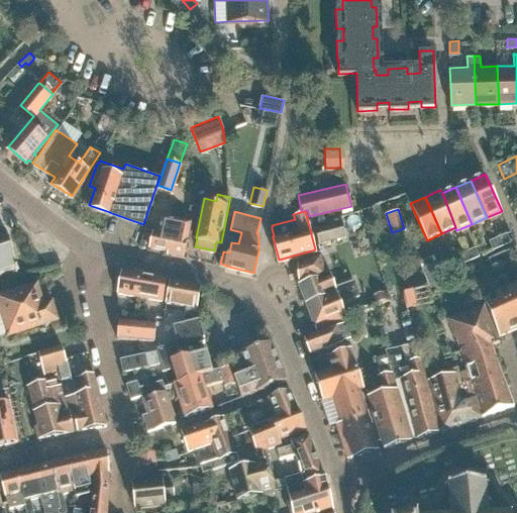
[(153,228),(150,245),(169,249),(168,252),(184,255),(191,220),(160,213),(157,229),(153,228)]
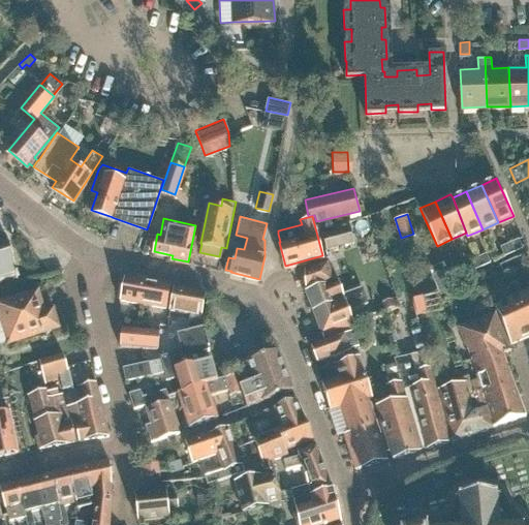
[(348,223),(321,230),(325,248),(353,241),(348,223)]
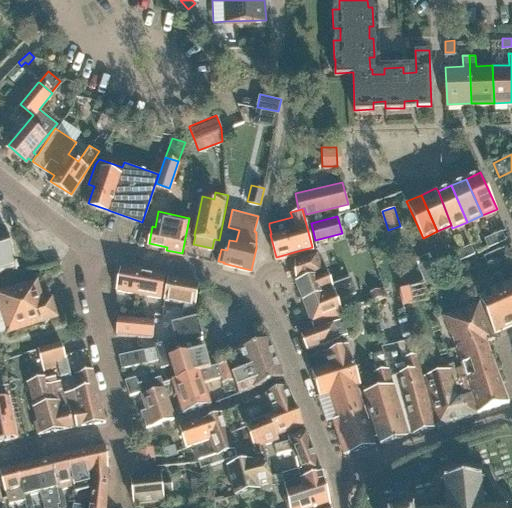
[(0,270),(16,265),(4,228),(0,229),(0,270)]
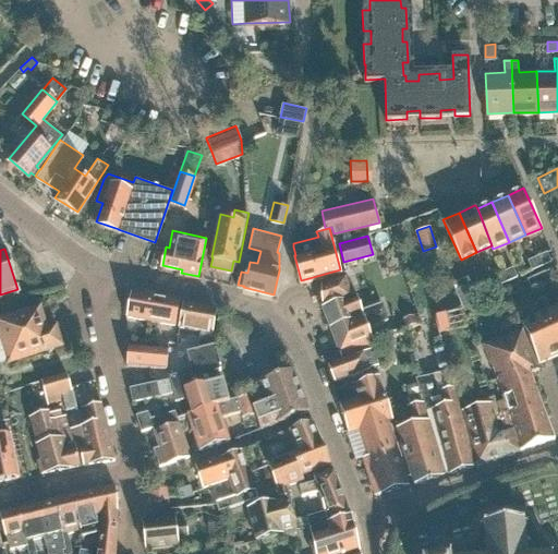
[(547,250),(537,254),(541,263),(550,259),(547,250)]
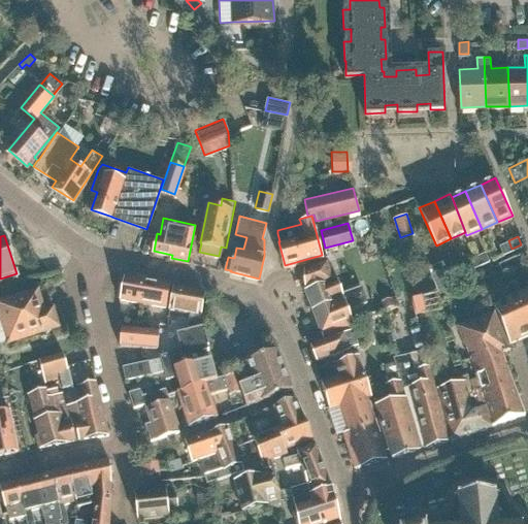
[(512,249),(508,240),(499,244),(503,253),(512,249)]
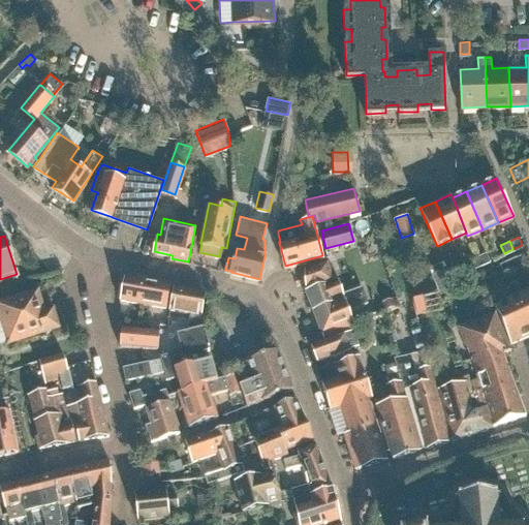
[(486,251),(477,255),(480,264),(490,259),(486,251)]
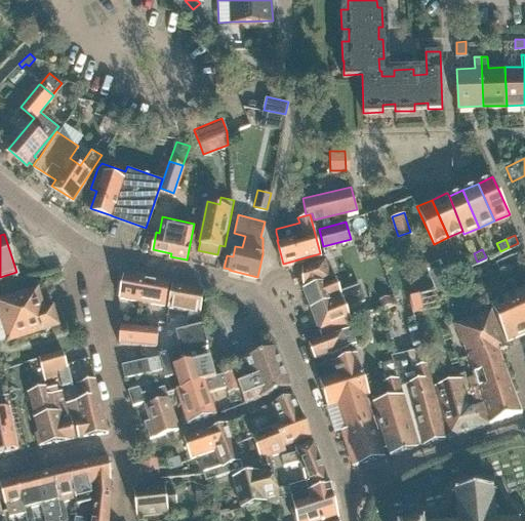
[(477,262),(474,253),(465,257),(468,266),(477,262)]
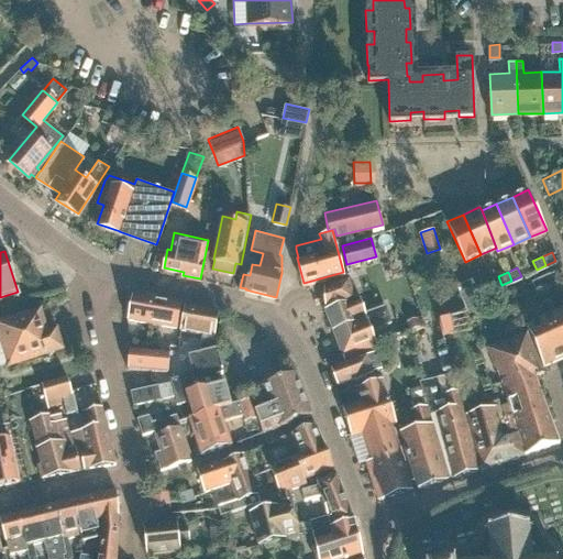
[(541,276),(545,286),(556,282),(552,272),(541,276)]
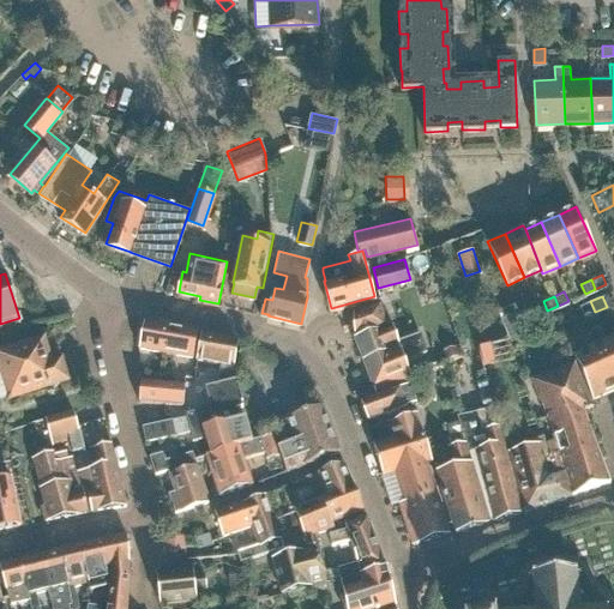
[(529,333),(524,323),(519,312),(516,301),(498,308),(511,341),(529,333)]
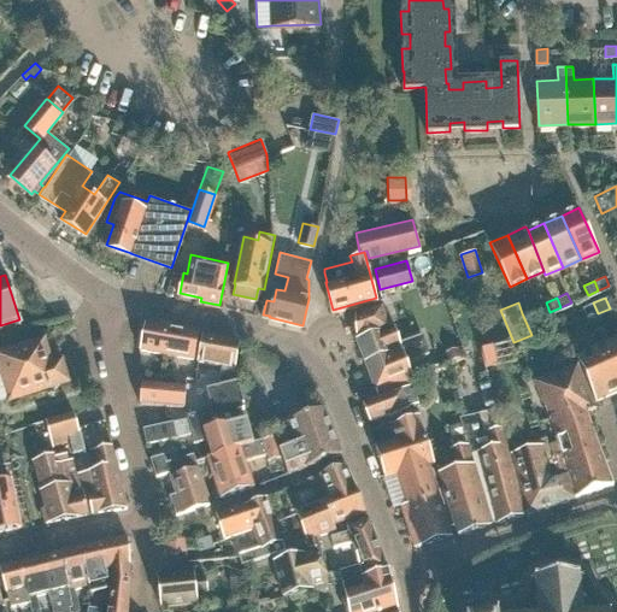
[(598,313),(593,302),(583,306),(588,318),(598,313)]
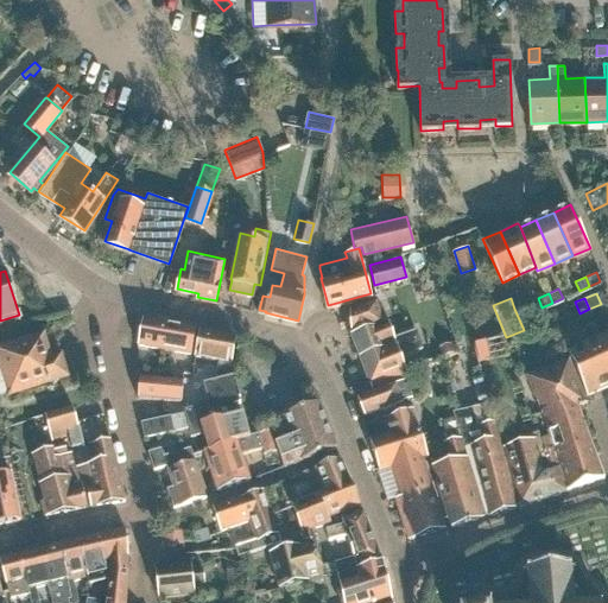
[(384,321),(380,311),(375,299),(350,309),(352,327),(349,328),(371,385),(406,370),(404,365),(405,363),(401,354),(423,346),(416,328),(394,336),(387,319),(384,321)]
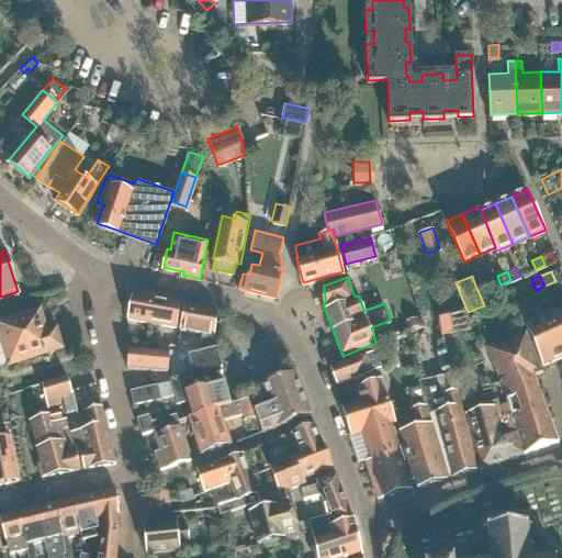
[(475,286),(480,296),(489,292),(484,282),(475,286)]
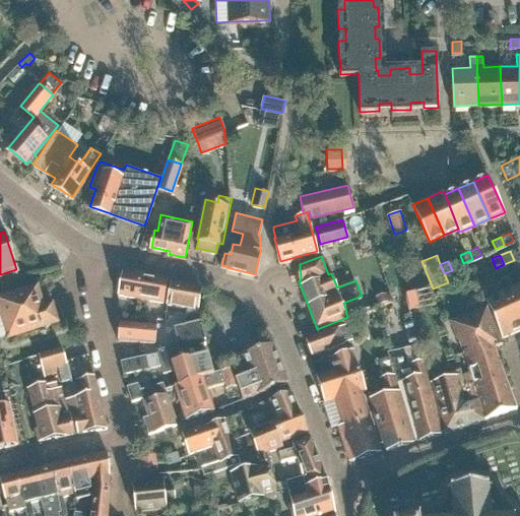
[(122,270),(119,293),(164,301),(168,278),(122,270)]
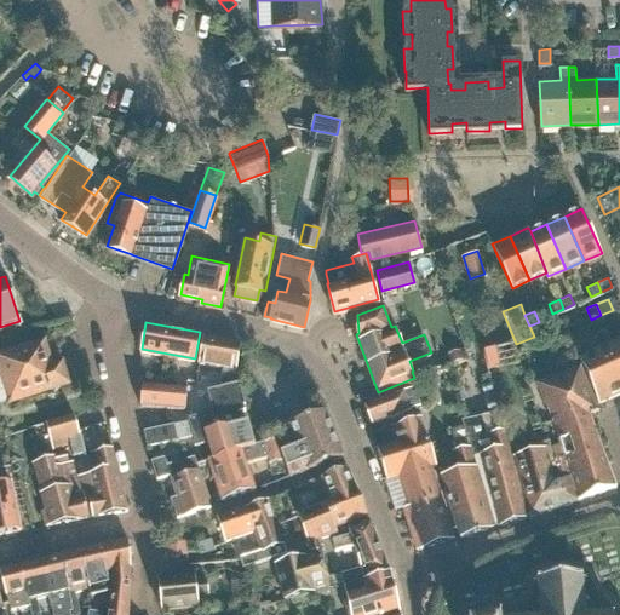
[(205,334),(200,361),(223,366),(219,384),(230,381),(230,380),(240,379),(240,368),(235,367),(240,340),(205,334)]
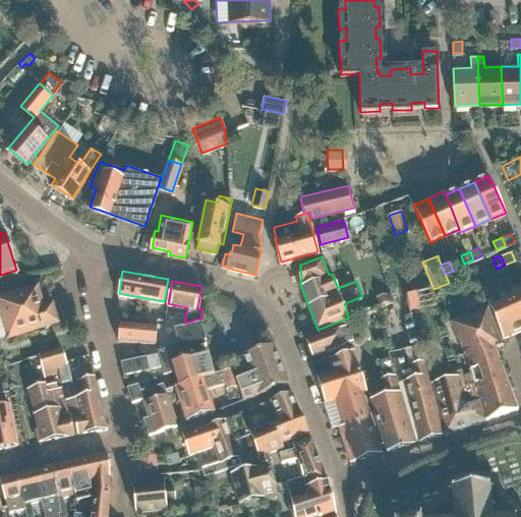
[(0,309),(8,335),(57,320),(51,302),(43,305),(37,285),(0,295),(0,309)]
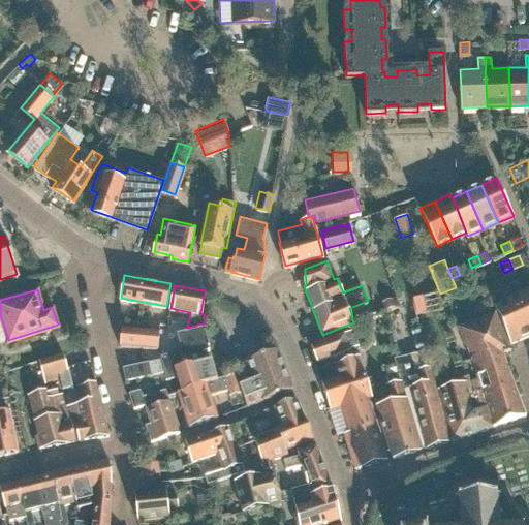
[(510,342),(528,334),(528,319),(527,315),(528,313),(528,305),(523,291),(494,304),(510,342)]
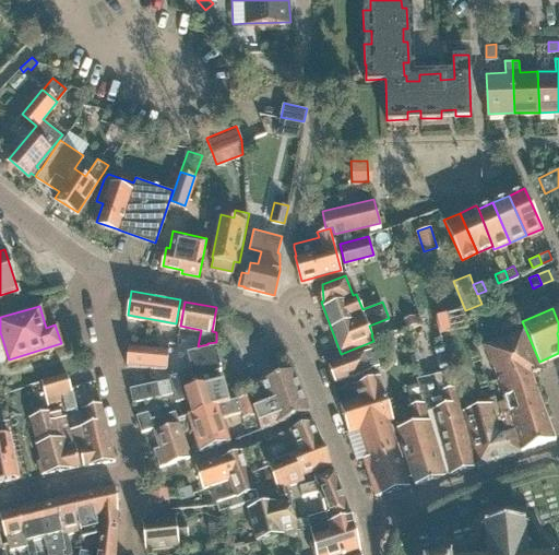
[(445,314),(437,316),(441,331),(450,329),(445,314)]
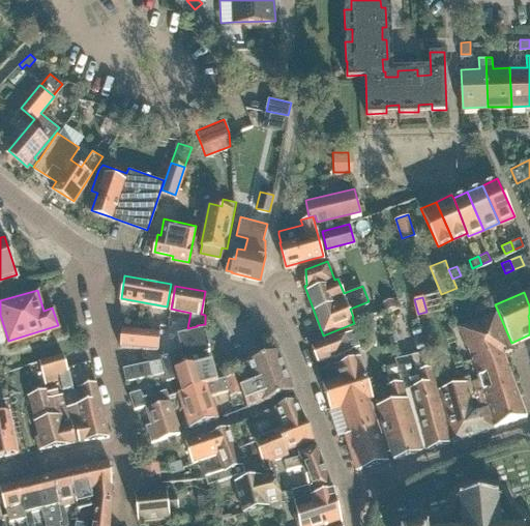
[(396,298),(384,302),(387,310),(399,305),(396,298)]
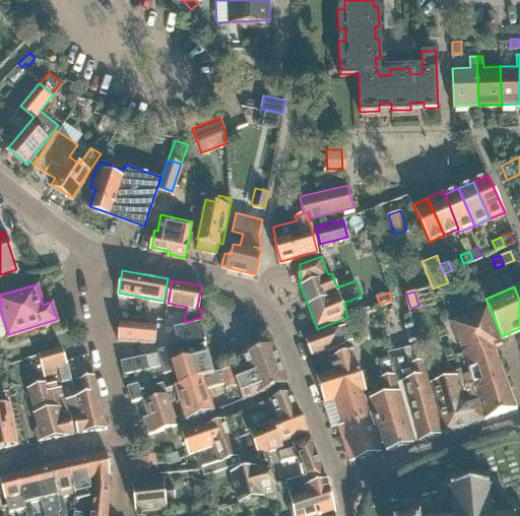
[(463,351),(467,366),(497,356),(494,346),(502,343),(485,304),(450,319),(463,351)]
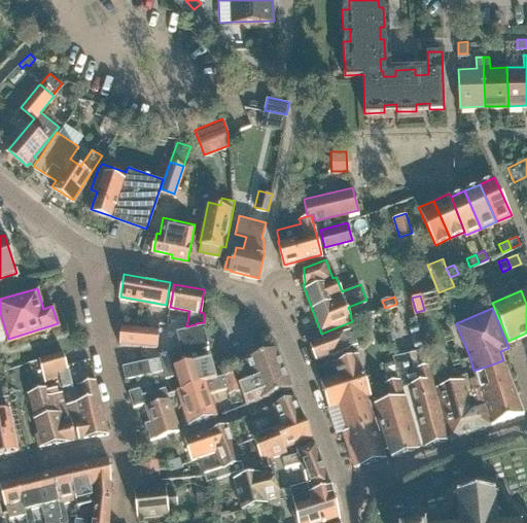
[(180,347),(160,353),(160,355),(164,369),(166,377),(177,374),(181,388),(201,384),(200,380),(205,379),(215,376),(216,376),(210,355),(206,357),(203,348),(208,346),(207,343),(208,343),(207,337),(204,327),(203,327),(202,323),(175,330),(180,347)]
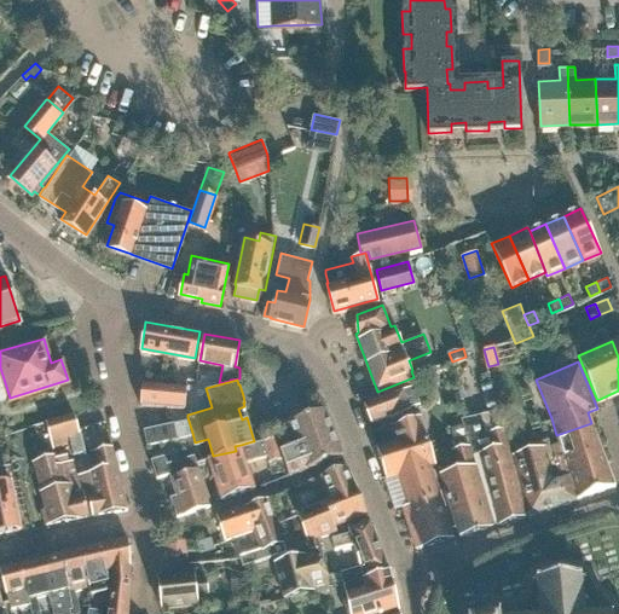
[(473,453),(470,453),(492,523),(526,515),(504,434),(508,434),(505,427),(503,427),(491,380),(480,382),(487,411),(462,418),(467,436),(468,436),(473,453)]
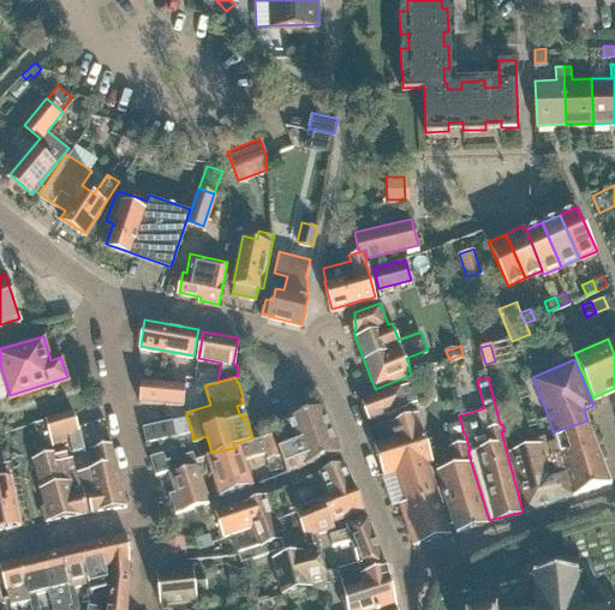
[(141,378),(139,400),(184,401),(184,380),(141,378)]
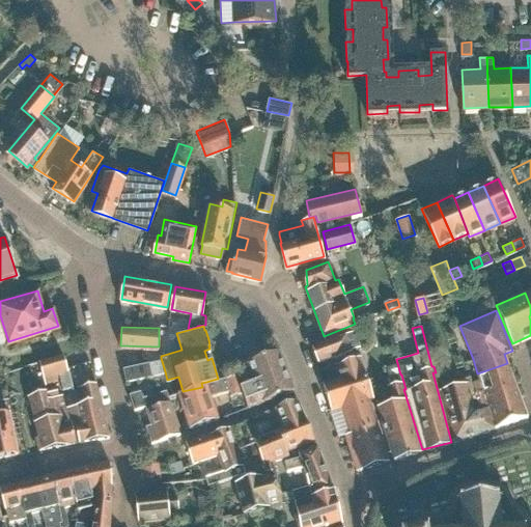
[(354,330),(312,345),(317,361),(359,344),(354,330)]
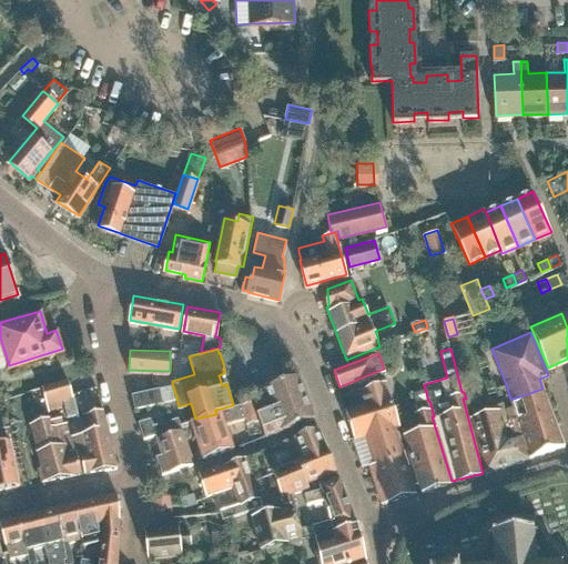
[(272,406),(256,413),(265,435),(314,416),(297,374),(264,386),(272,406)]
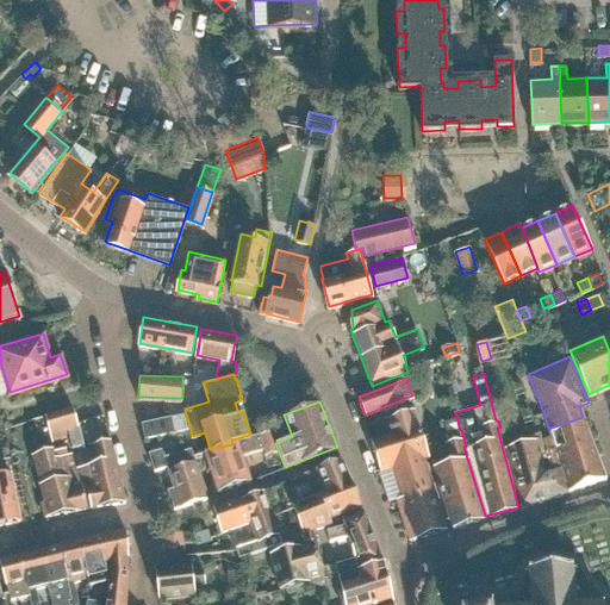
[(67,429),(79,425),(73,404),(44,412),(53,441),(68,436),(67,429)]
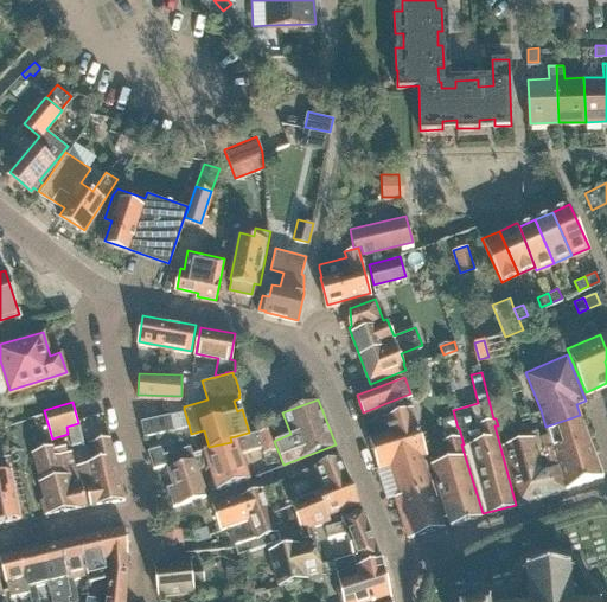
[(410,409),(364,424),(379,468),(390,465),(400,494),(395,495),(408,537),(443,525),(420,455),(426,454),(410,409)]
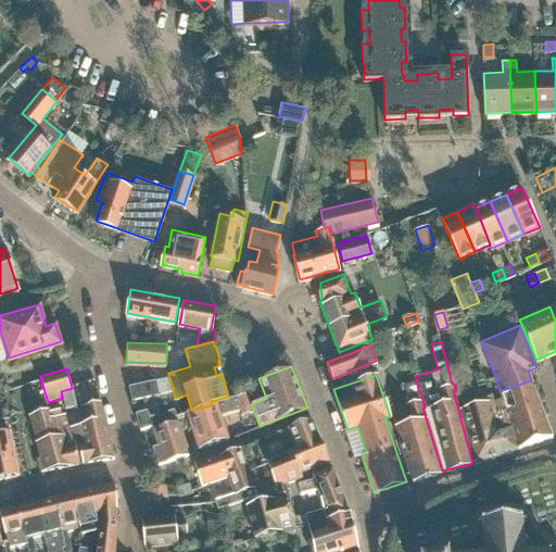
[(155,378),(129,385),(133,398),(159,392),(155,378)]
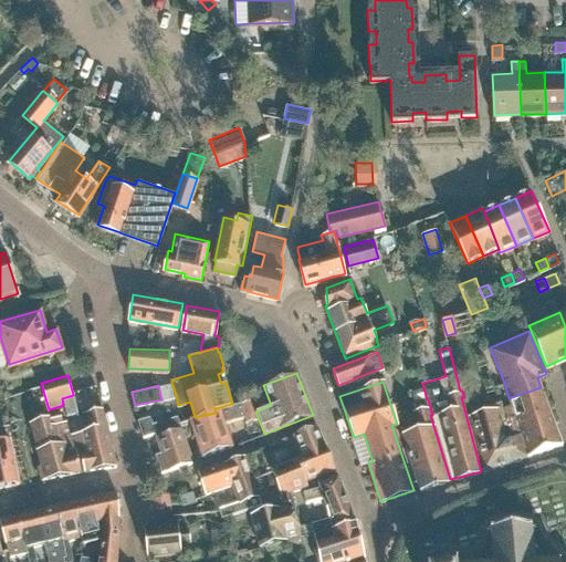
[(561,444),(541,387),(509,398),(513,414),(515,419),(528,456),(561,444)]
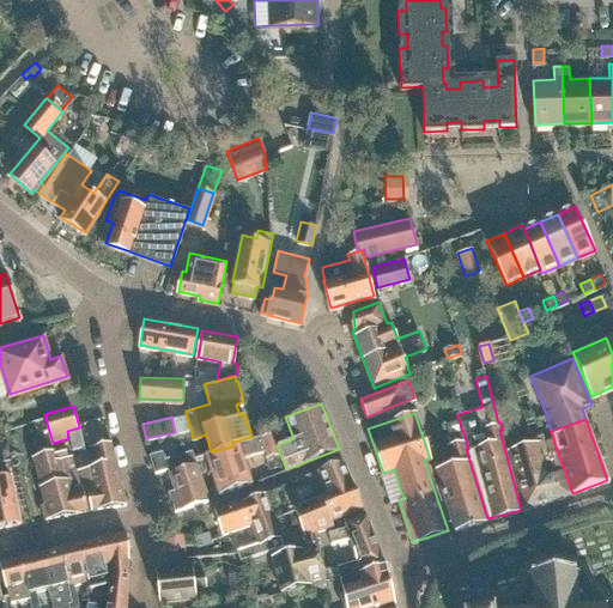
[(80,427),(79,427),(67,431),(68,438),(70,439),(83,436),(80,427)]
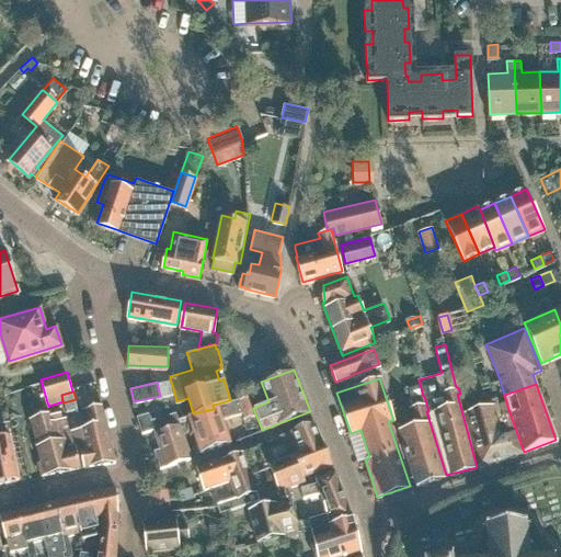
[(214,409),(193,413),(189,415),(198,451),(230,441),(222,417),(238,413),(240,419),(254,416),(248,395),(230,400),(229,400),(218,404),(213,405),(214,409)]
